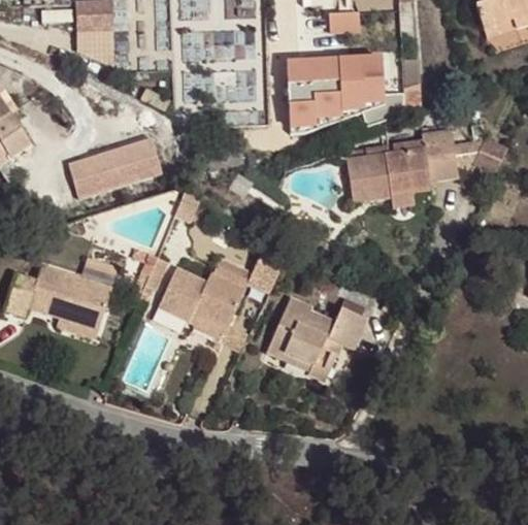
[(263,81),(260,0),(172,0),(176,101),(217,100),(216,84),(263,81)]
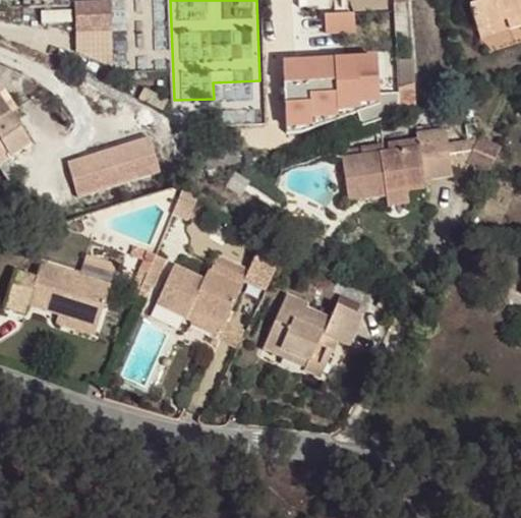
[(474,0),(475,3),(469,5),(477,26),(506,17),(510,26),(520,22),(520,0),(474,0)]
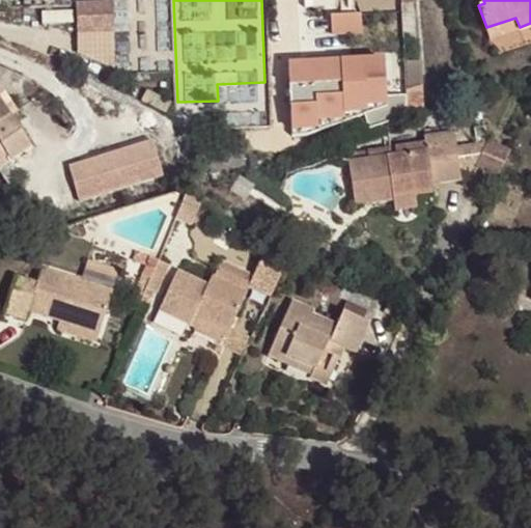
[(113,64),(113,3),(76,3),(77,50),(113,64)]
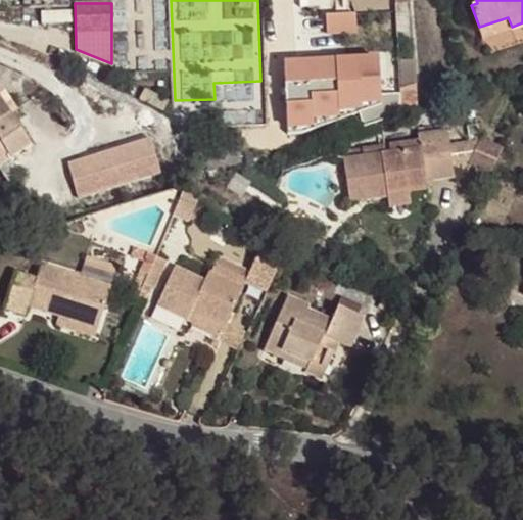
[(332,10),(334,33),(365,31),(364,8),(332,10)]
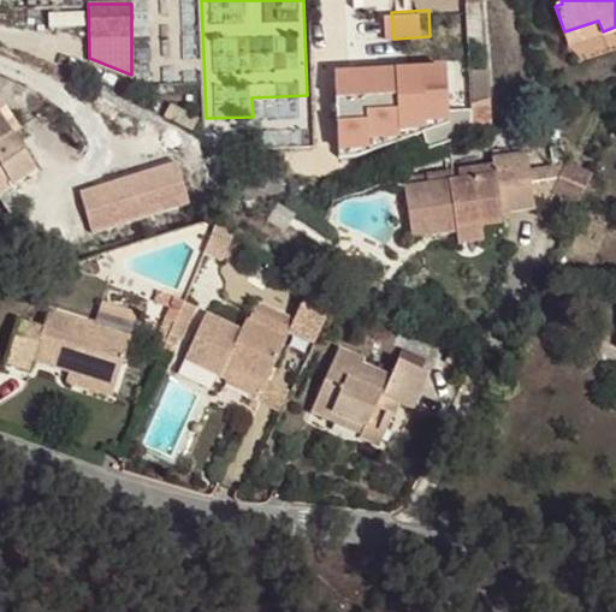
[(598,21),(564,31),(568,43),(603,31),(598,21)]
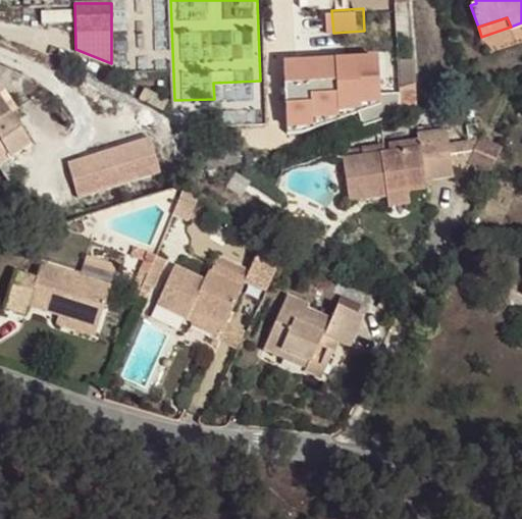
[(397,52),(298,55),(300,115),(399,112),(397,52)]
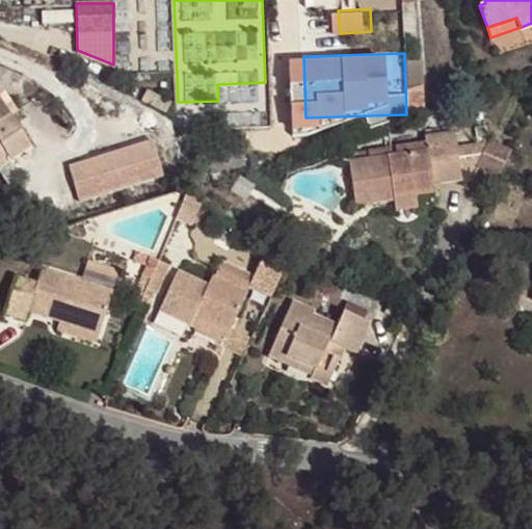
[(405,59),(407,114),(425,109),(422,58),(405,59)]
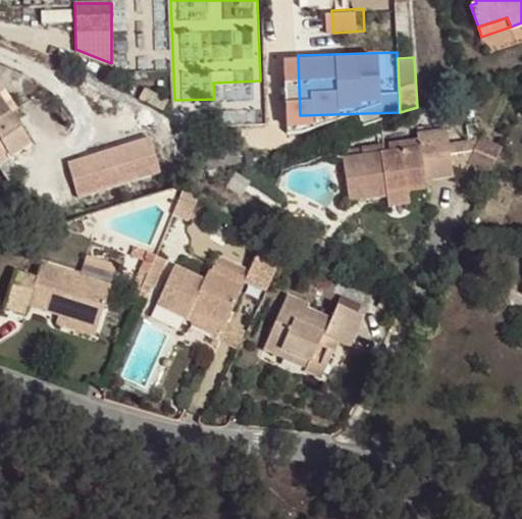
[(11,155),(31,143),(0,97),(0,151),(6,148),(11,155)]
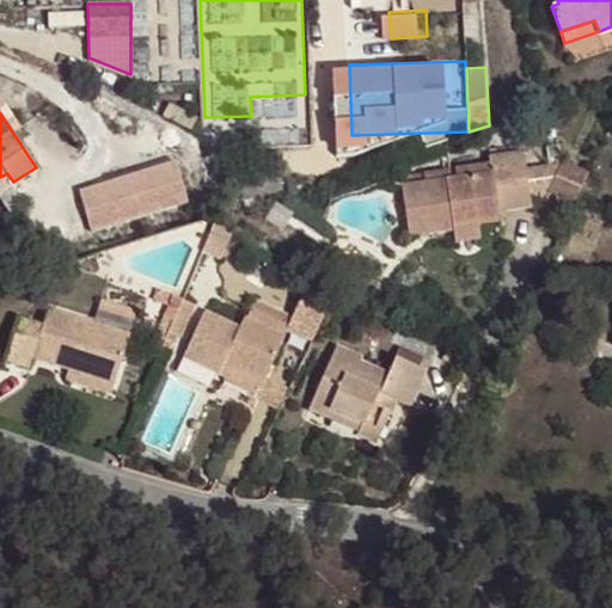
[(311,143),(270,145),(271,164),(313,176),(311,143)]
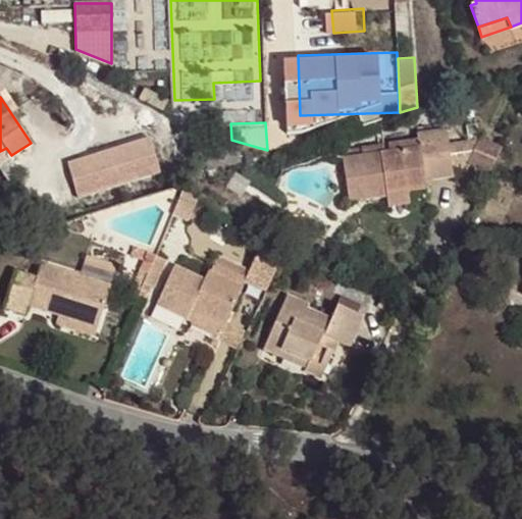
[(453,174),(446,127),(416,133),(417,137),(418,145),(389,150),(364,154),(363,147),(347,150),(348,156),(342,156),(348,200),(386,194),(386,192),(406,189),(407,192),(425,189),(424,179),(453,174)]
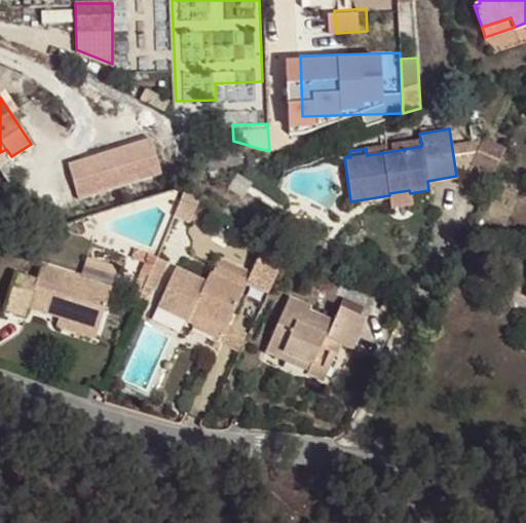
[(149,134),(68,159),(79,197),(163,173),(149,134)]
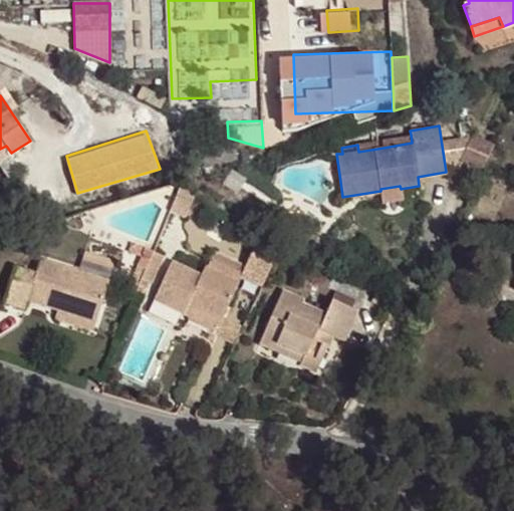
[(411,135),(381,139),(383,148),(412,143),(411,135)]
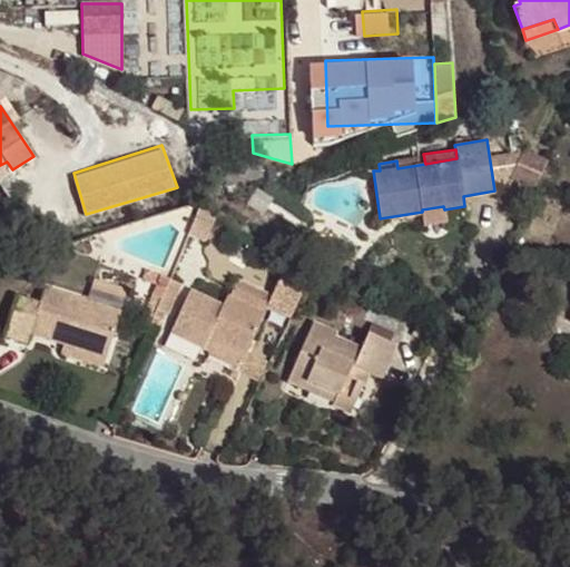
[(511,176),(534,187),(547,162),(523,150),(511,176)]
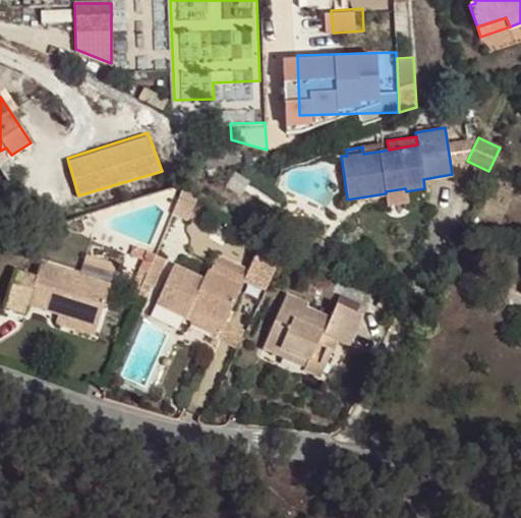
[(0,162),(11,155),(6,148),(0,151),(0,162)]
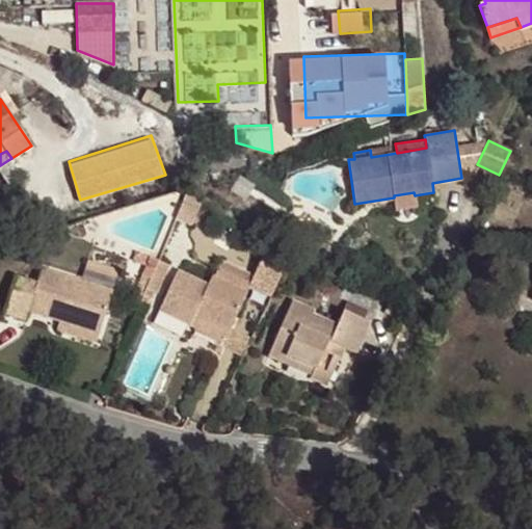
[(416,206),(415,195),(414,192),(394,195),(394,197),(396,209),(416,206)]
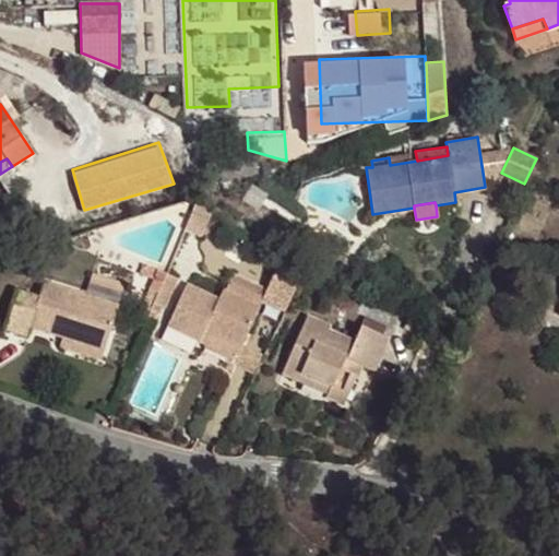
[(211,211),(197,203),(185,229),(200,235),(211,211)]
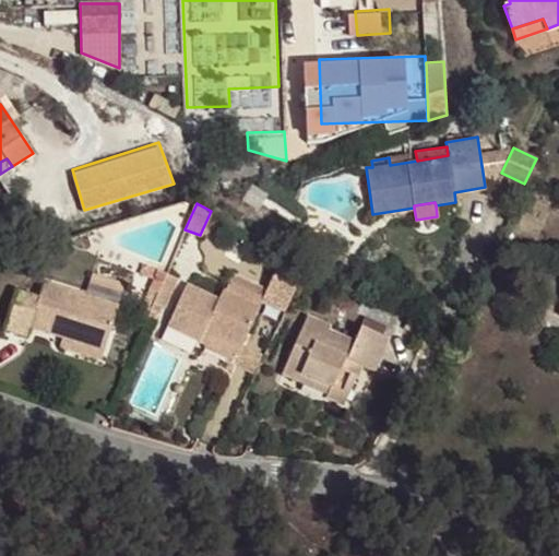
[(263,300),(285,310),(306,269),(283,256),(268,290),(236,274),(228,291),(226,290),(222,299),(189,284),(169,324),(206,343),(212,333),(241,347),(244,342),(263,300)]
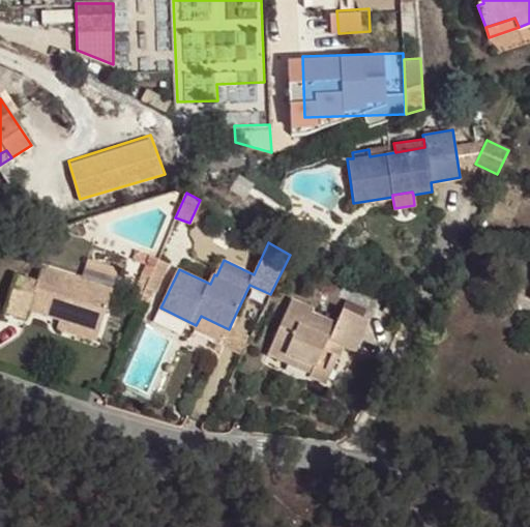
[(143,272),(150,275),(157,258),(150,255),(143,272)]
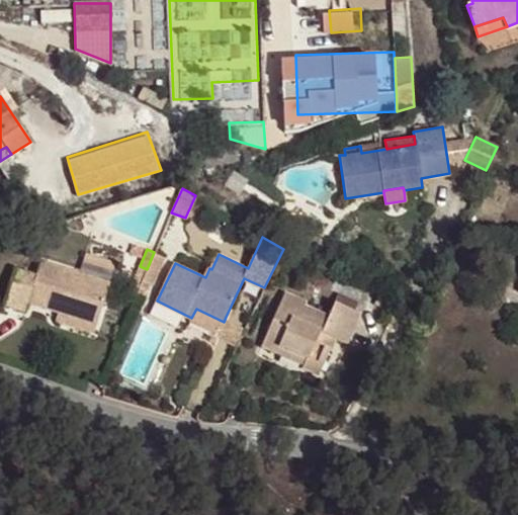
[(164,256),(154,252),(147,269),(143,279),(152,283),(164,256)]
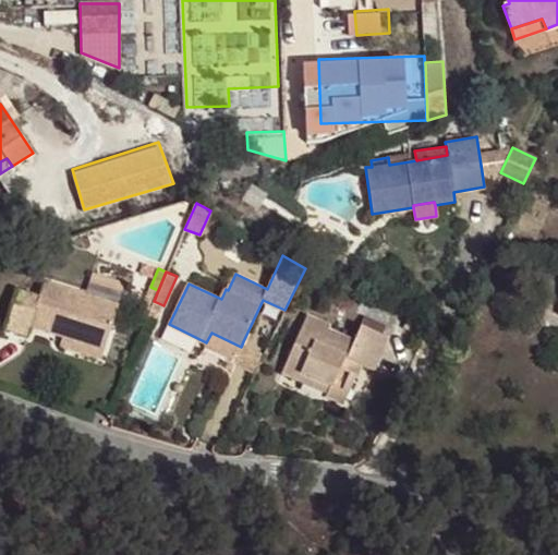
[(44,280),(39,296),(16,289),(4,326),(28,334),(31,325),(64,336),(105,348),(118,303),(44,280)]
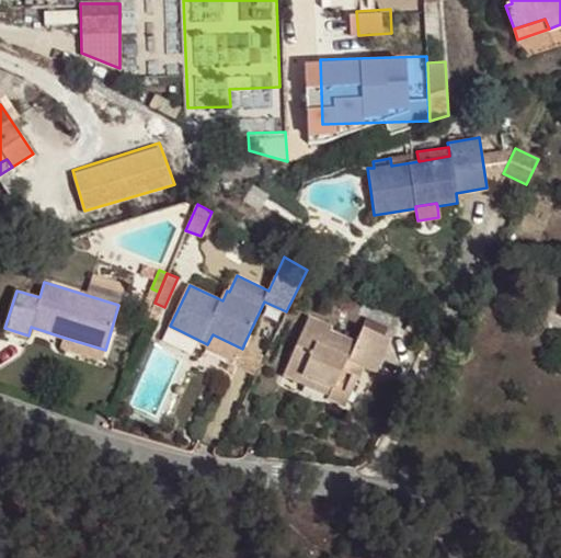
[(140,315),(147,318),(155,303),(159,292),(151,288),(140,315)]
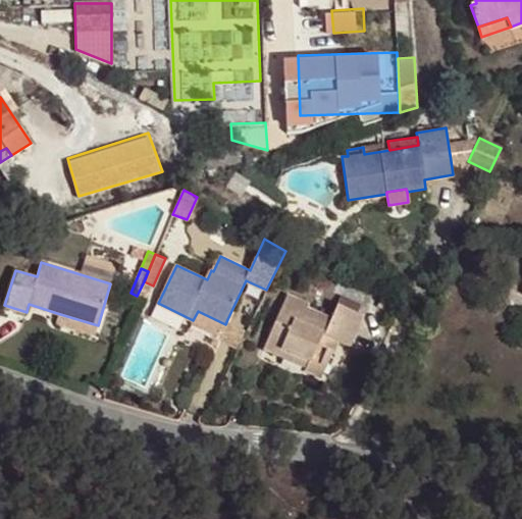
[(288,295),(263,348),(279,355),(282,348),(309,359),(305,367),(305,369),(321,376),(333,350),(328,348),(333,336),(337,340),(350,345),(363,315),(357,312),(338,304),(331,319),(307,308),(309,304),(288,295)]
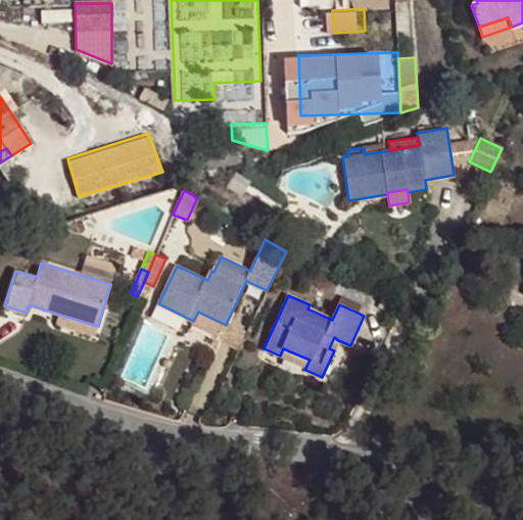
[(342,297),(339,304),(358,313),(361,306),(342,297)]
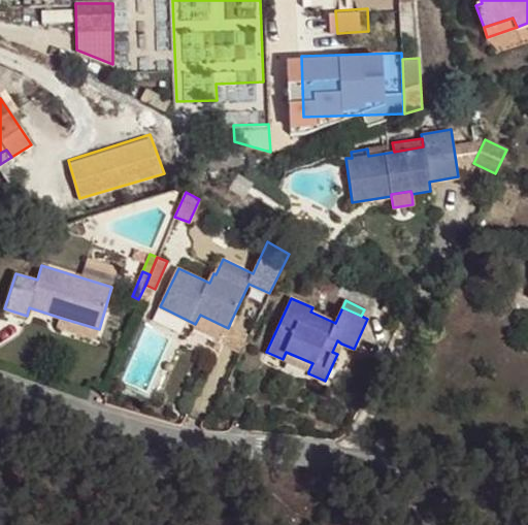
[(223,337),(228,328),(200,315),(195,324),(223,337)]
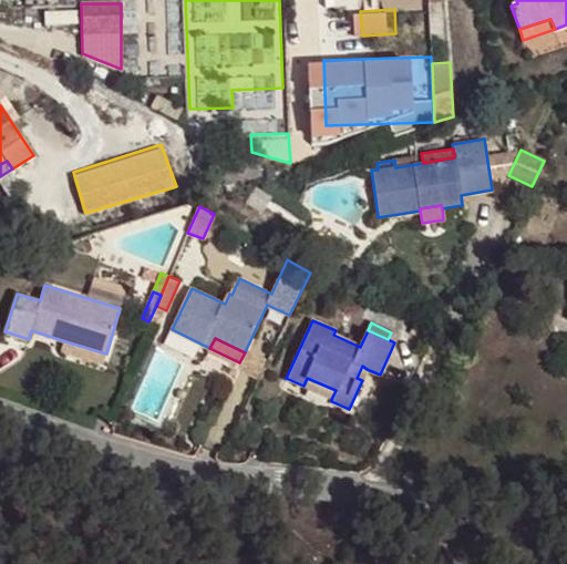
[(103,362),(106,354),(65,341),(62,350),(103,362)]
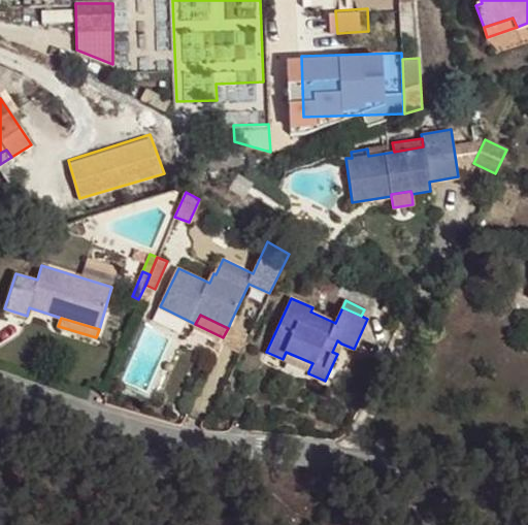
[(251,333),(230,323),(228,328),(223,337),(221,342),(241,352),(251,333)]
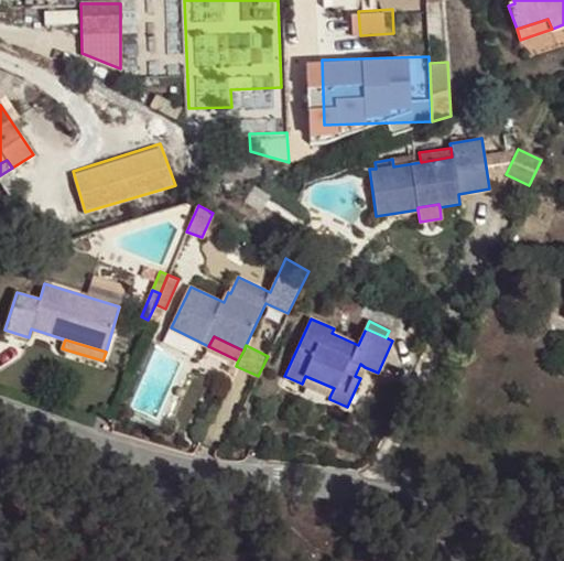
[(360,378),(365,367),(360,364),(355,376),(360,378)]
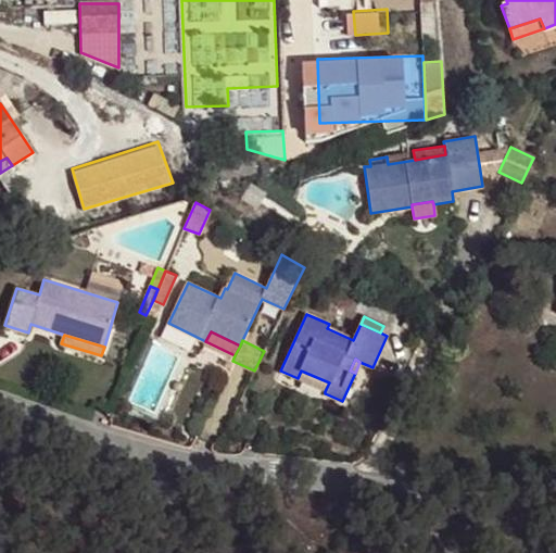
[(325,391),(329,382),(301,371),(298,378),(325,391)]
